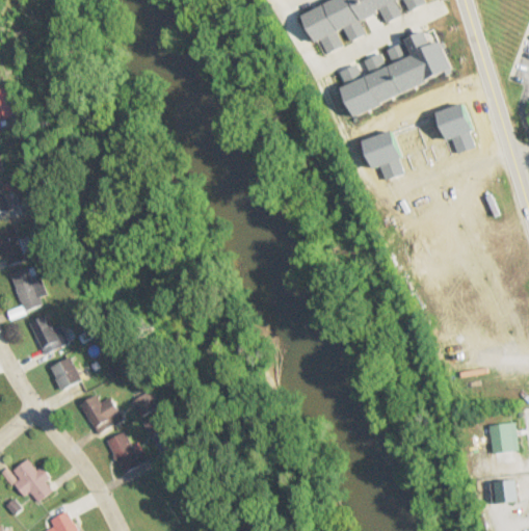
[(0,213),(8,212),(2,184),(0,184),(0,213)]
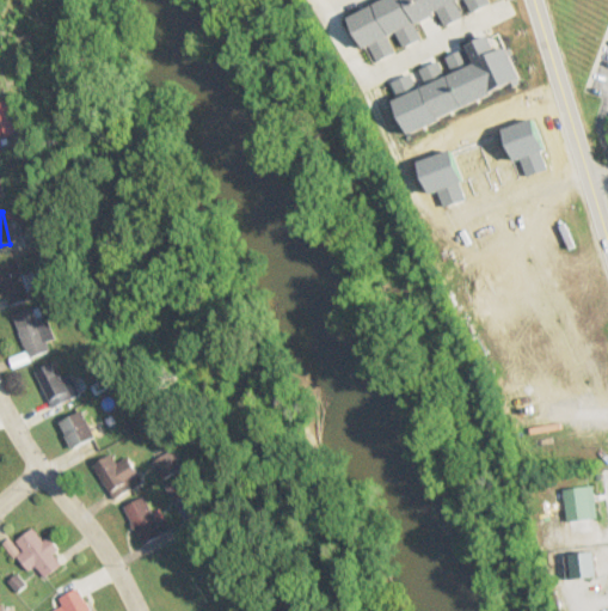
[(0,285),(7,310),(29,303),(17,263),(0,267),(0,285)]
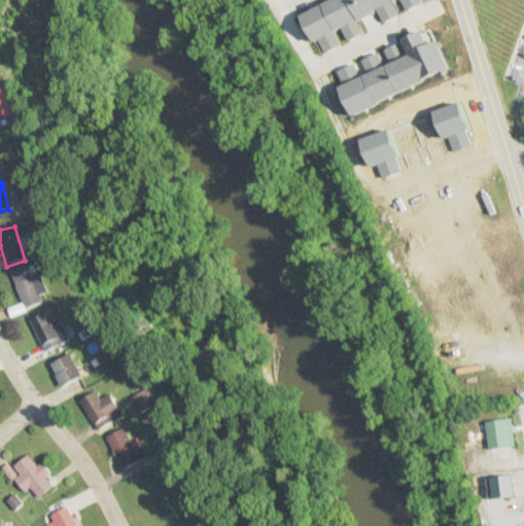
[(41,303),(29,267),(10,273),(23,309),(41,303)]
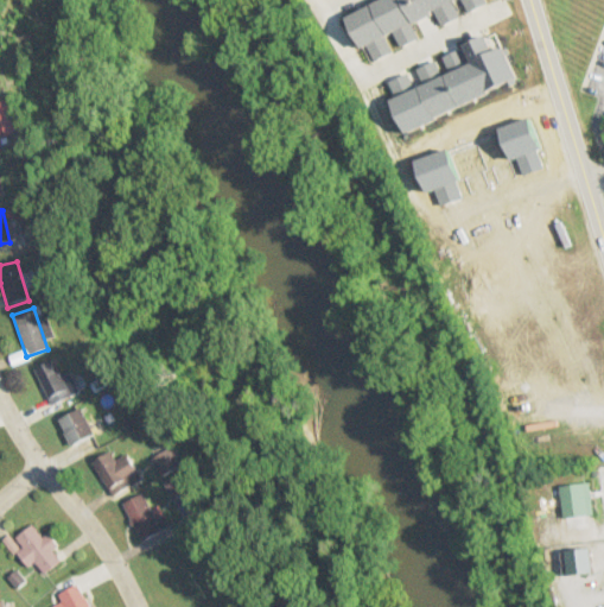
[(57,374),(55,362),(38,366),(44,402),(75,396),(71,372),(57,374)]
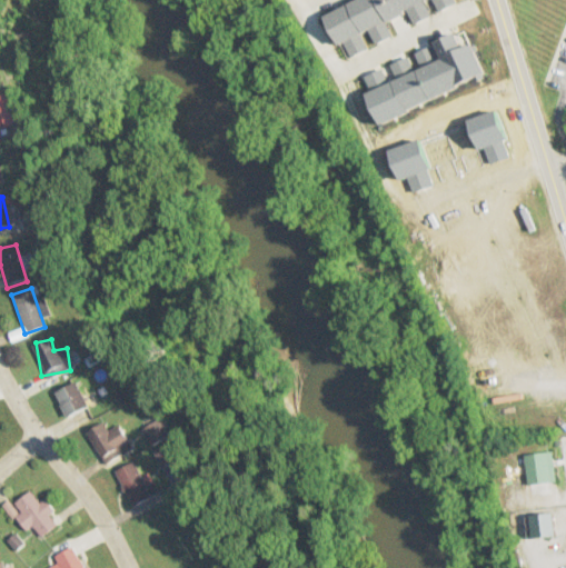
[(66,417),(87,406),(75,381),(53,392),(66,417)]
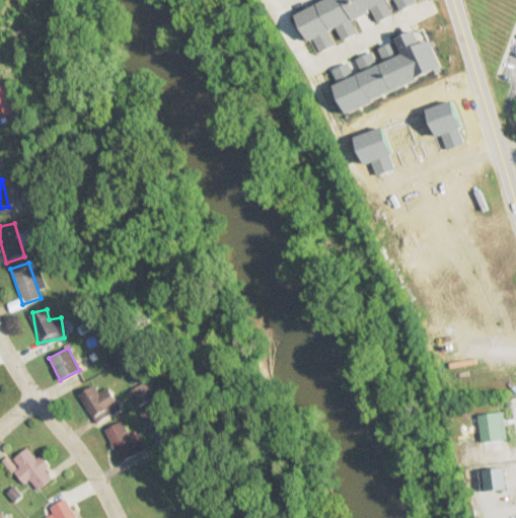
[(77,394),(94,424),(120,409),(106,387),(97,393),(92,385),(77,394)]
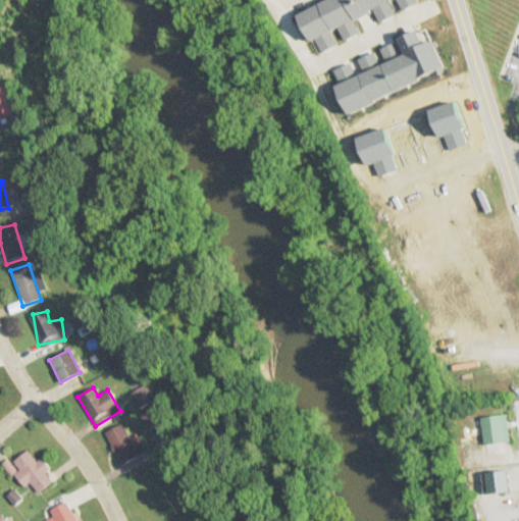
[(479,417),(483,446),(508,441),(504,414),(479,417)]
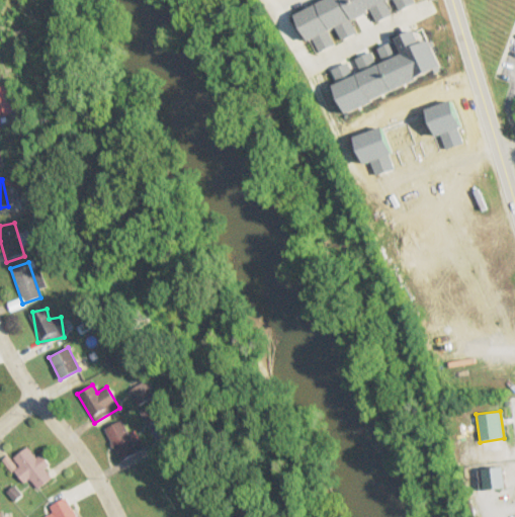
[(103,429),(120,460),(138,450),(120,419),(103,429)]
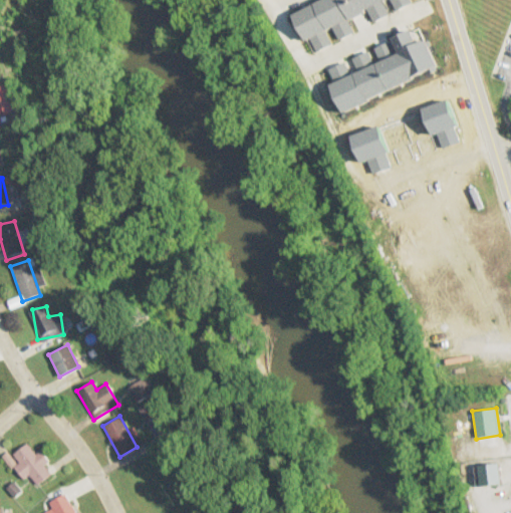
[(20,482),(29,475),(37,486),(50,476),(42,465),(47,462),(39,451),(34,455),(25,443),(3,459),(20,482)]
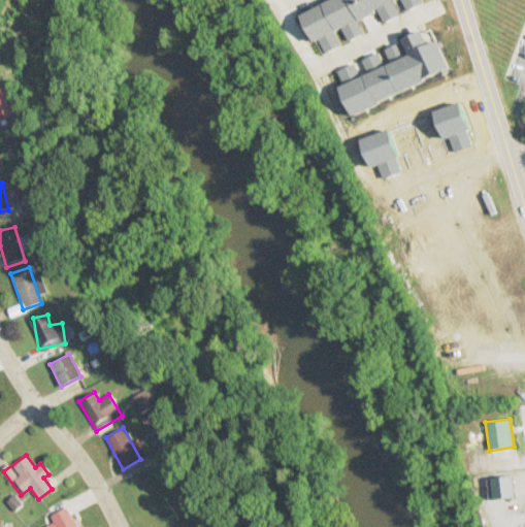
[(53,524),(45,526),(75,526),(67,507),(48,516),(53,524)]
